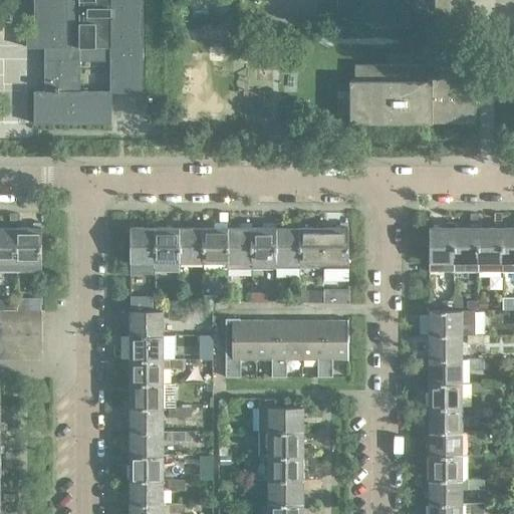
[(33,0),(34,31),(26,31),(26,47),(45,47),(45,91),(34,91),(34,123),(111,123),(111,92),(143,92),(142,0),(33,0)]
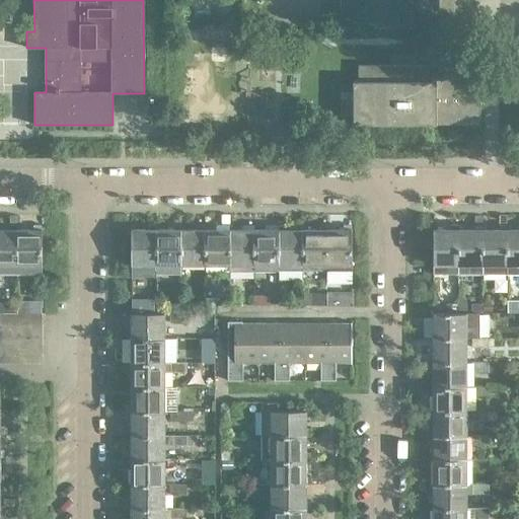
[(340,0),(341,25),(439,25),(438,0),(340,0)]
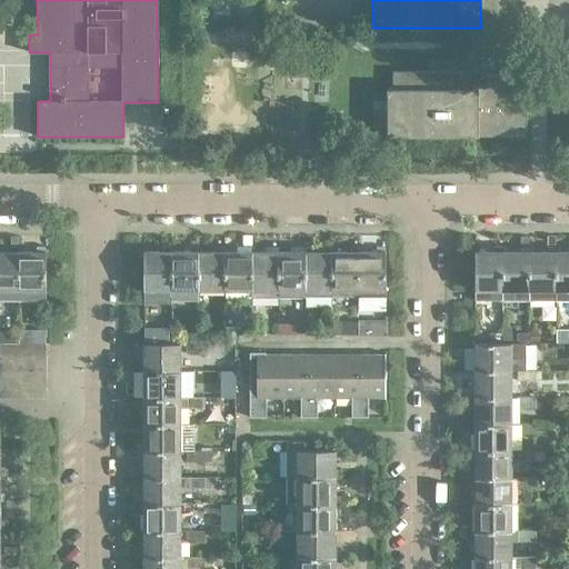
[(393,70),(393,88),(388,88),(388,136),(479,136),(479,135),(528,136),(528,81),(479,81),(479,70),(393,70)]
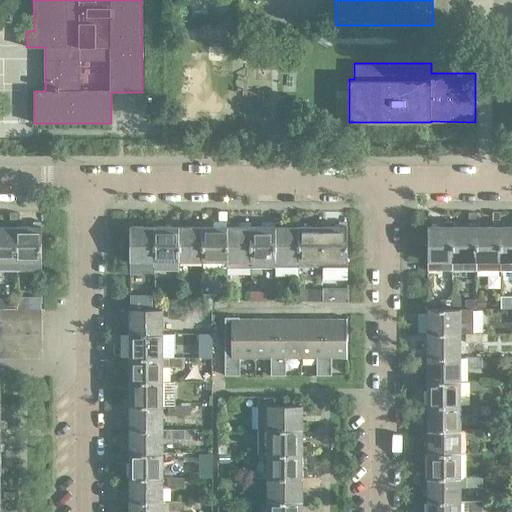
[(347,113),(347,90),(343,90),(336,90),(336,113),(343,113),(347,113)]
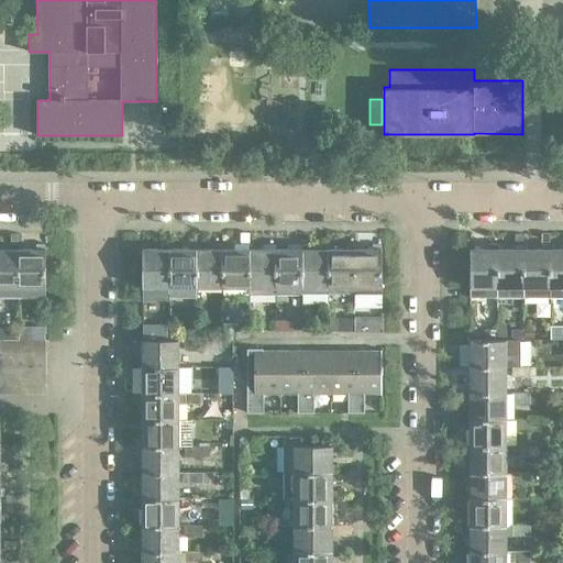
[(523,232),(514,232),(514,243),(523,243),(523,232)]
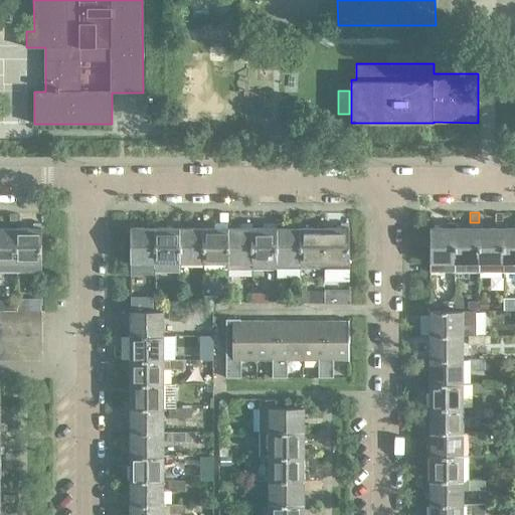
[(0,226),(0,271),(17,272),(17,263),(17,226),(17,222),(4,222),(4,226),(0,226)]
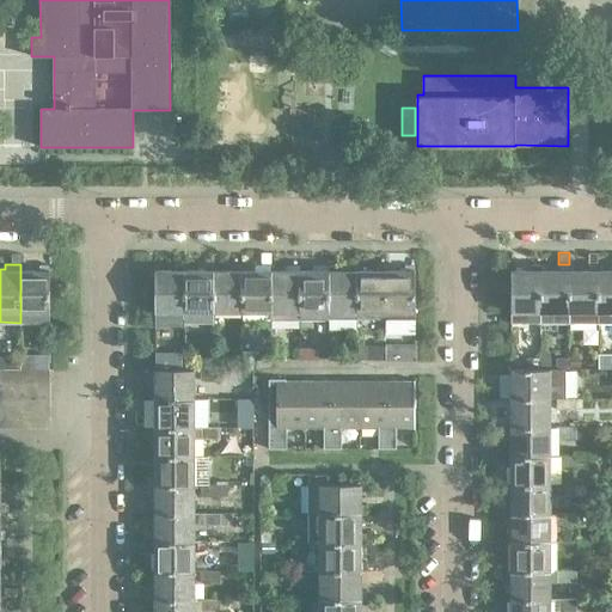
[(34,270),(20,269),(20,312),(20,323),(50,323),(50,312),(49,312),(49,270),(49,264),(34,265),(34,270)]
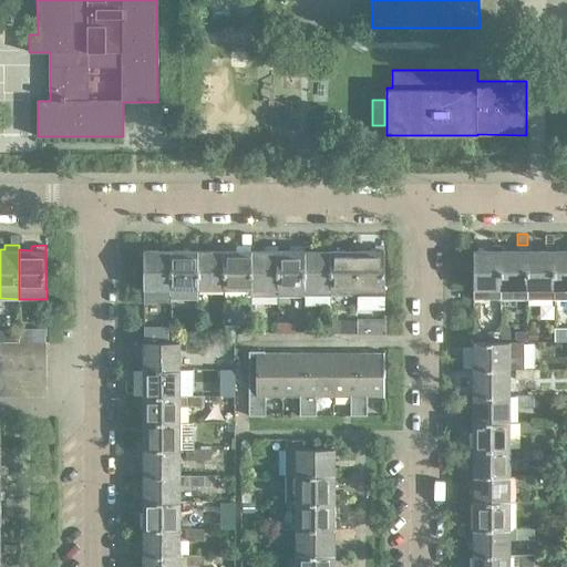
[(156,250),(144,250),(144,302),(171,302),(171,300),(171,250),(171,245),(156,245),(156,250)]
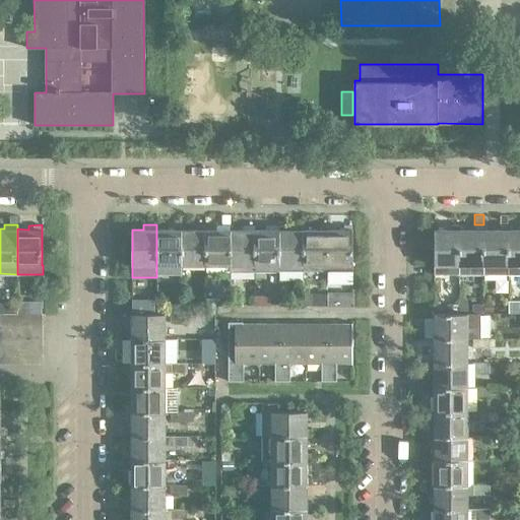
[(168,230),(156,230),(156,275),(181,275),(181,265),(181,230),(181,224),(168,225),(168,230)]
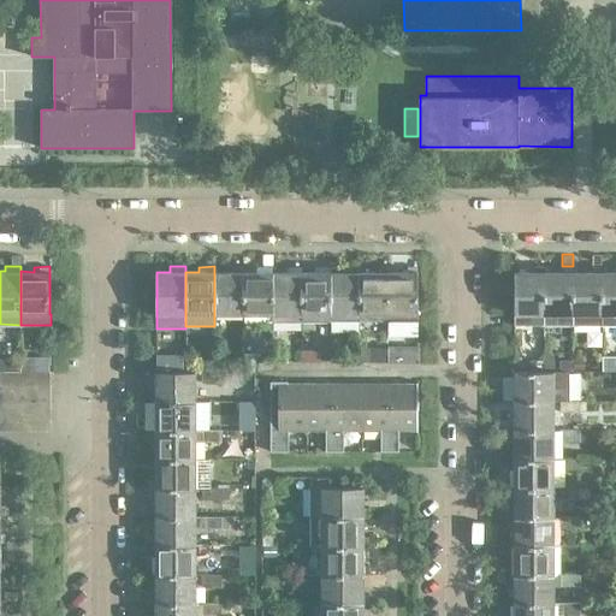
[(214,272),(214,314),(243,314),(243,272),(243,266),(227,267),(227,272),(214,272)]
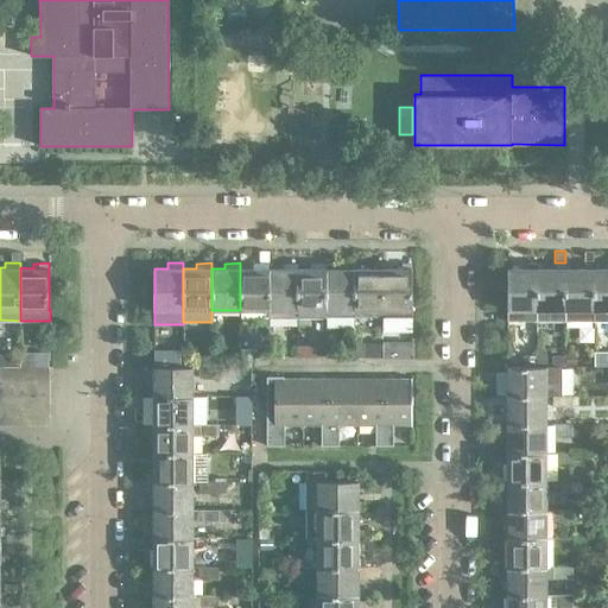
[(254,268),(240,268),(240,310),(268,310),(268,268),(268,263),(254,263),(254,268)]
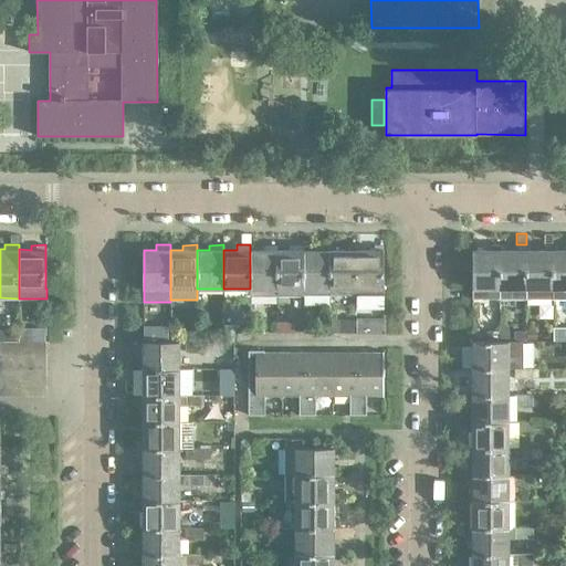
[(250,250),(250,289),(250,295),(276,295),(276,289),(276,250),(276,244),(263,244),(263,250),(250,250)]
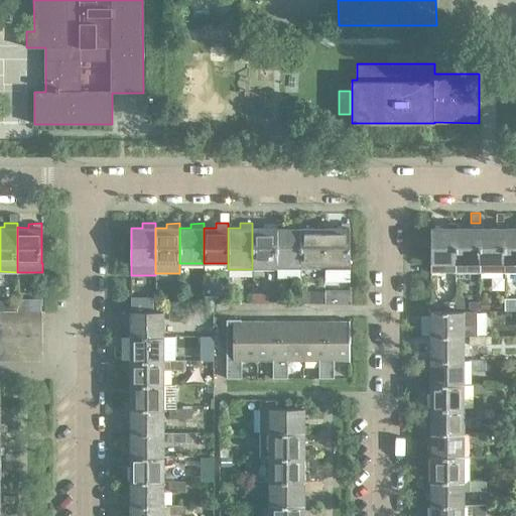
[(252,228),(252,263),(252,269),(277,269),(276,228),(276,223),(263,223),(263,228),(252,228)]
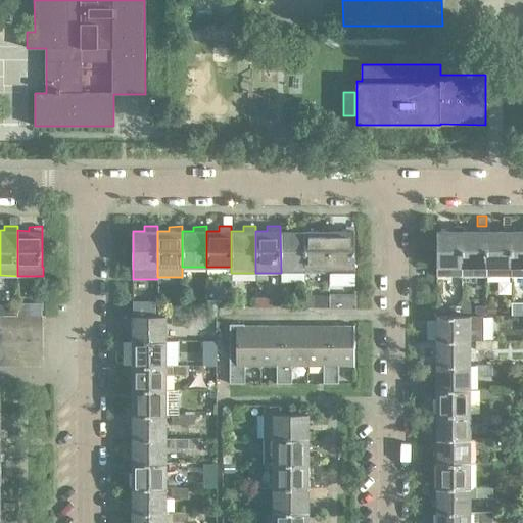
[(291,231),(280,231),(281,273),(304,273),(304,231),(304,226),(291,226),(291,231)]
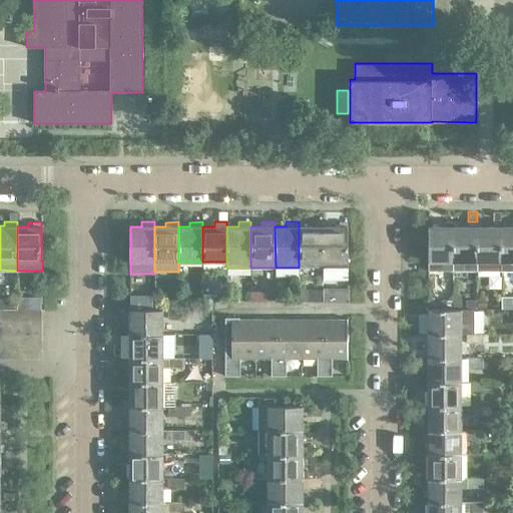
[(311,226),(299,226),(299,268),(323,268),(323,226),(323,221),(311,221),(311,226)]
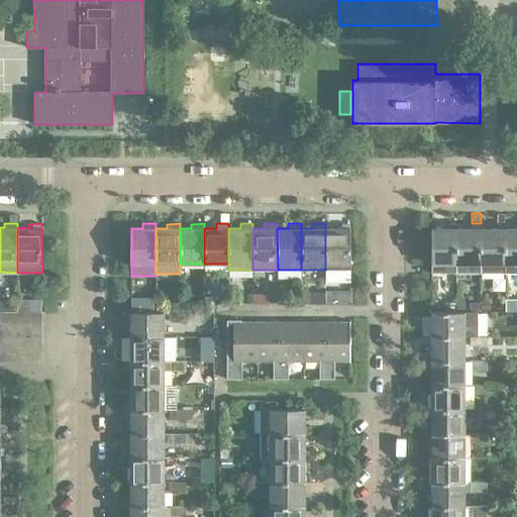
[(325,228),(325,270),(350,270),(350,228),(349,228),(349,223),(337,224),(337,228),(325,228)]
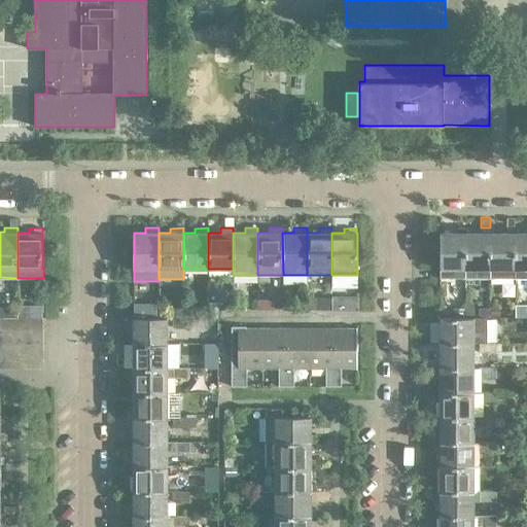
[(441,233),(440,278),(465,278),(465,233),(465,227),(452,229),(453,233),(441,233)]
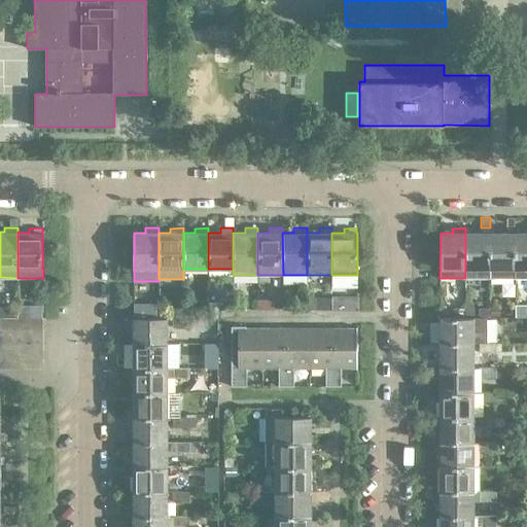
[(465,233),(465,278),(490,278),(490,233),(490,227),(481,227),(477,229),(477,233),(465,233)]
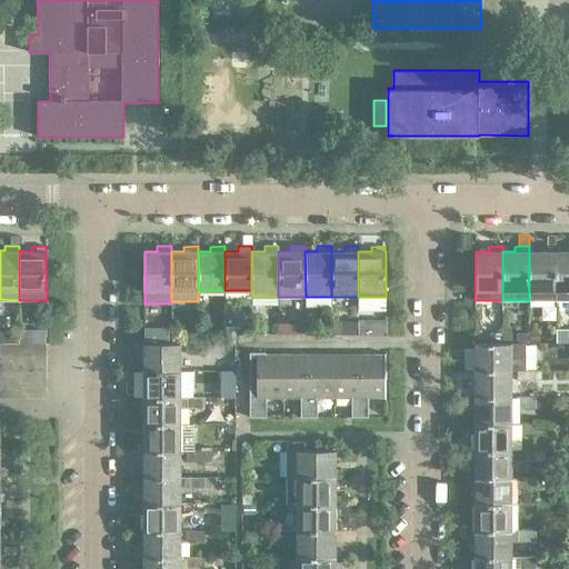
[(529,251),(529,300),(557,300),(556,251),(556,246),(541,246),(541,251),(529,251)]
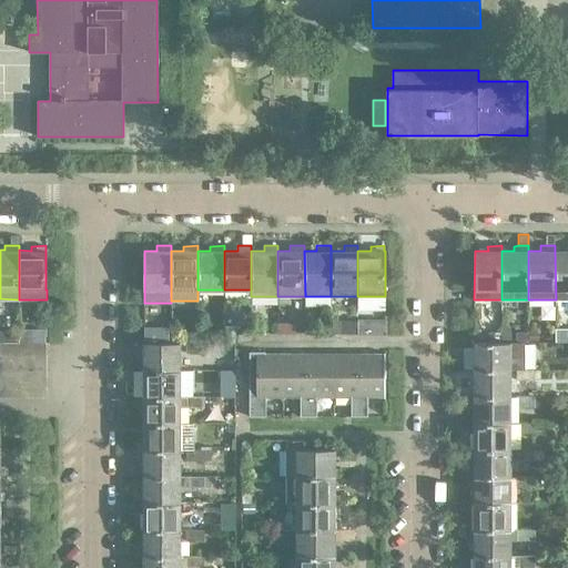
[(567,251),(555,251),(556,300),(567,298),(567,245),(567,251)]
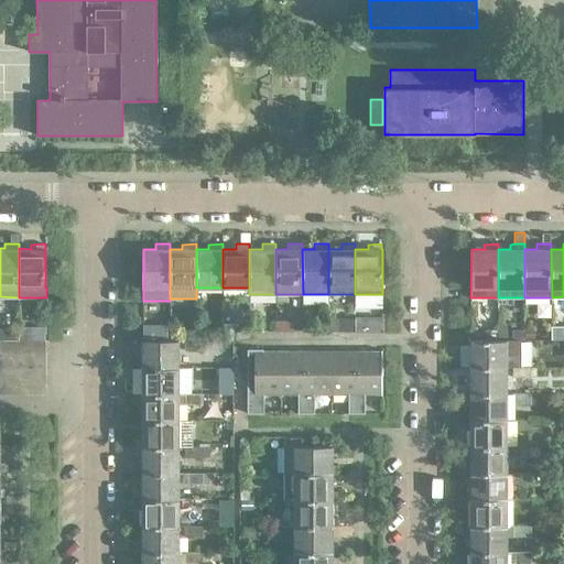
[(328,321),(328,331),(345,331),(345,321),(328,321)]
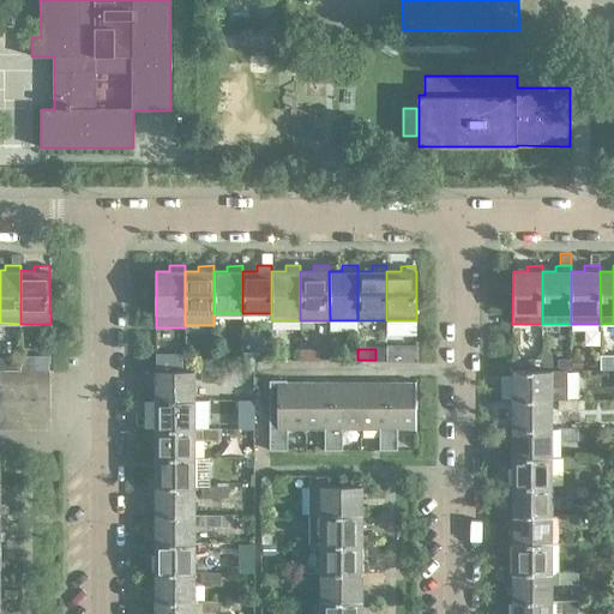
[(319,350),(300,350),(300,360),(319,360),(319,350)]
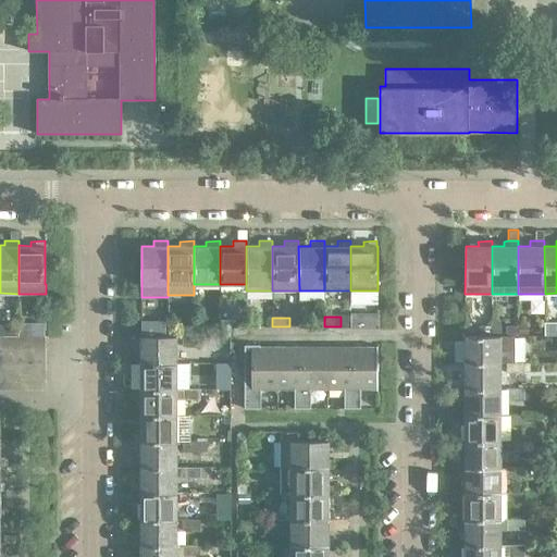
[(364,318),(351,318),(351,326),(366,326),(364,318)]
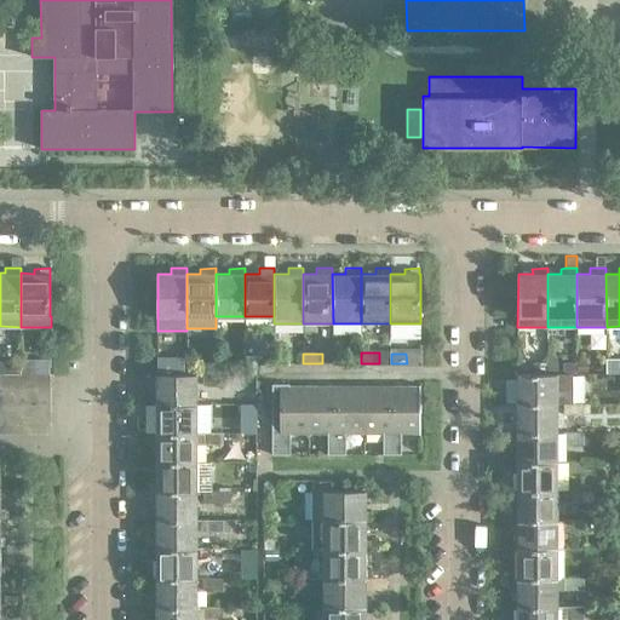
[(246,374),(257,374),(257,356),(246,356),(246,374)]
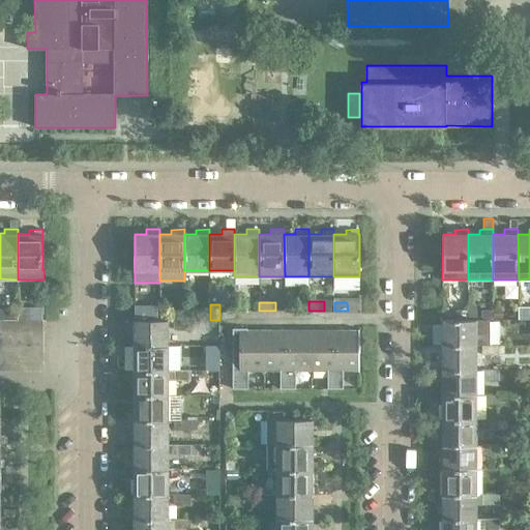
[(529,305),(519,305),(519,319),(529,318),(529,305)]
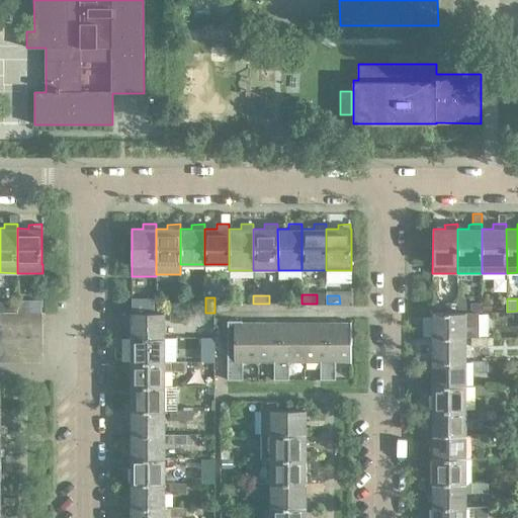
[(40,299),(16,299),(16,312),(20,312),(39,312),(40,299)]
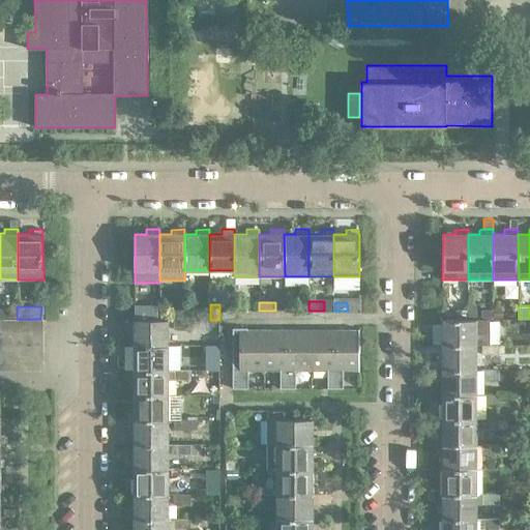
[(16,308),(0,308),(0,319),(16,319),(16,308)]
